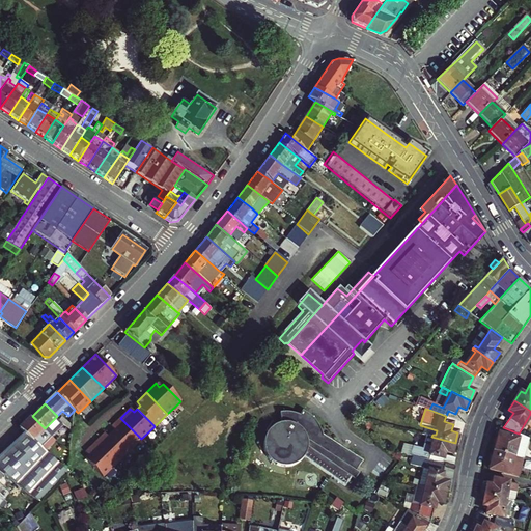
[(304,457),(345,487),(352,478),(355,480),(359,474),(356,472),(363,462),(323,435),(320,428),(318,425),(315,421),(309,414),(302,410),(300,414),(296,413),(289,412),(284,411),(279,412),(281,422),(276,424),(272,421),(266,430),(267,431),(264,437),(263,443),(263,447),(264,452),(267,456),(270,460),(274,464),(276,465),(281,467),(286,467),(291,466),(296,464),(300,462),(304,457)]
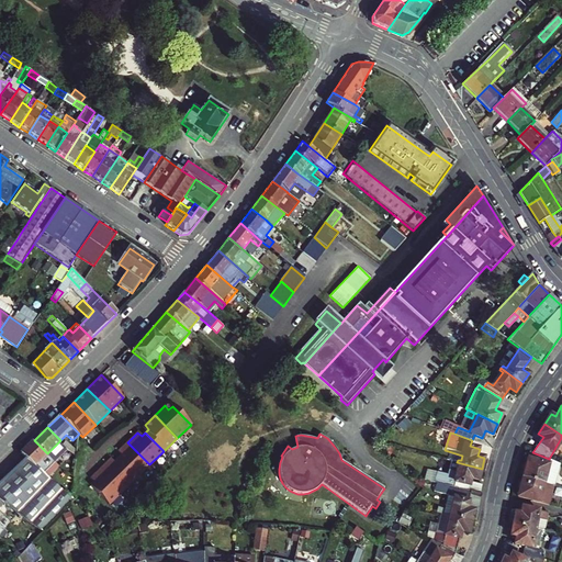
[(35,465),(47,453),(34,440),(21,453),(26,459),(35,465)]
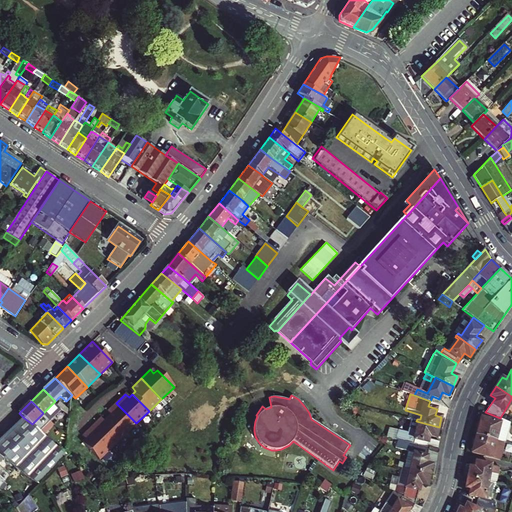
[(50,419),(61,407),(55,401),(43,413),(49,418),(50,419)]
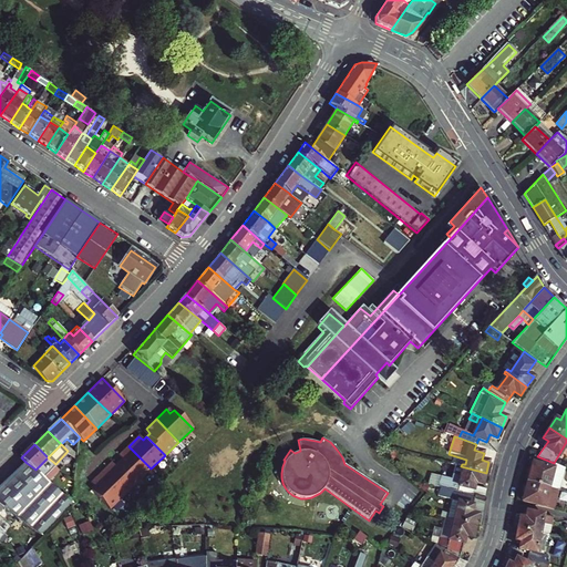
[(122,461),(119,464),(137,483),(151,468),(129,446),(117,456),(122,461)]
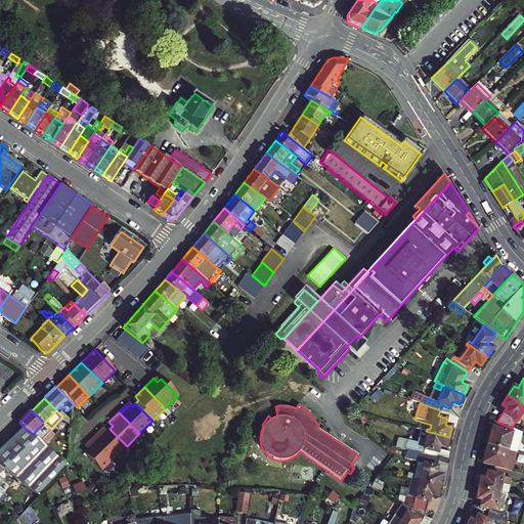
[(521,432),(512,428),(496,422),(493,421),(492,428),(491,428),(487,444),(516,452),(521,432)]
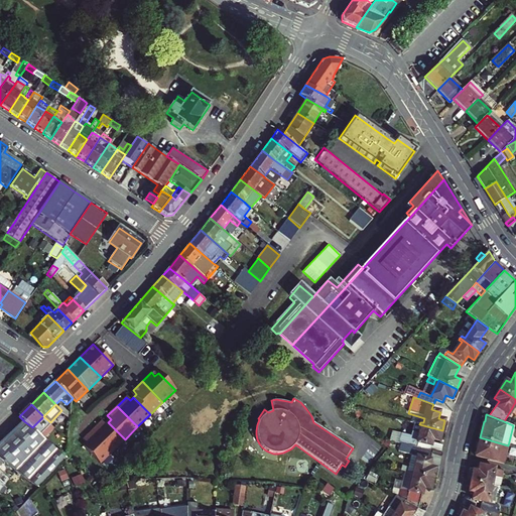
[(40,430),(49,421),(43,416),(32,427),(38,432),(40,430)]
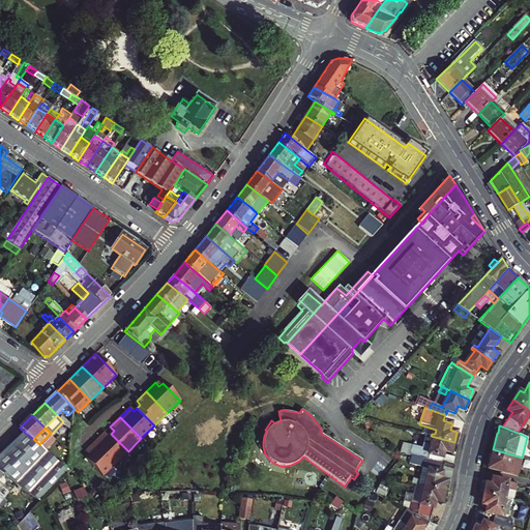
[(13,444),(0,457),(0,471),(3,474),(40,502),(69,471),(41,447),(39,444),(33,439),(25,433),(13,444)]
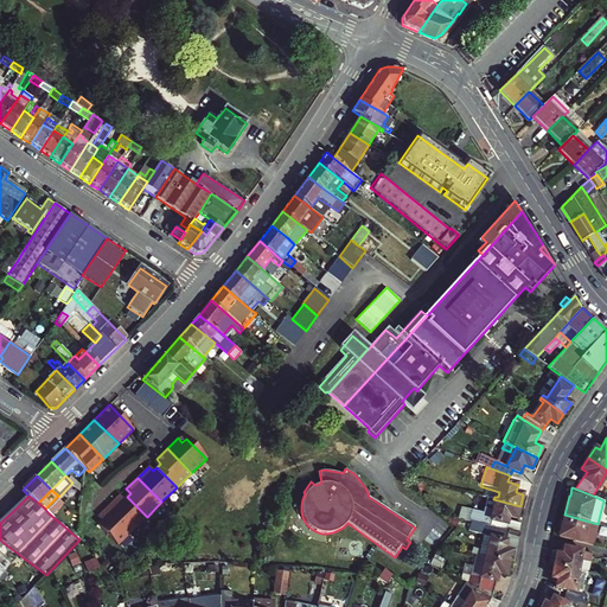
[(119,496),(108,506),(132,531),(147,517),(127,497),(123,500),(119,496)]
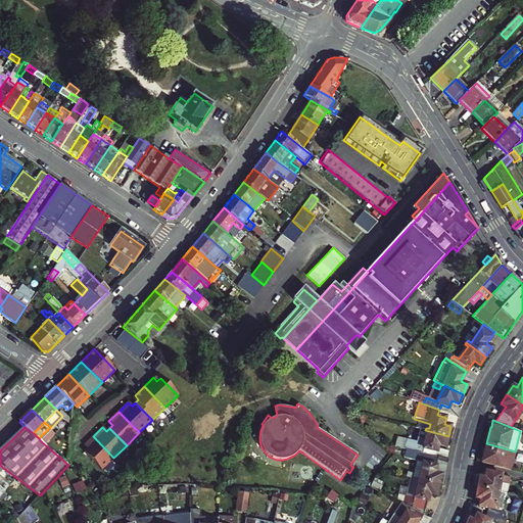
[(445,446),(448,436),(425,430),(421,429),(417,442),(408,439),(406,449),(407,450),(423,454),(424,448),(437,452),(435,457),(438,458),(448,460),(449,452),(438,449),(439,444),(445,446)]
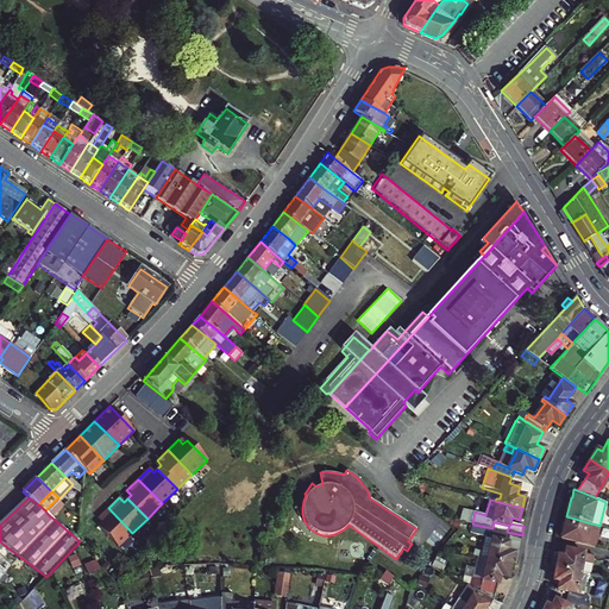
[(118,547),(132,533),(108,508),(96,519),(101,523),(98,527),(118,547)]
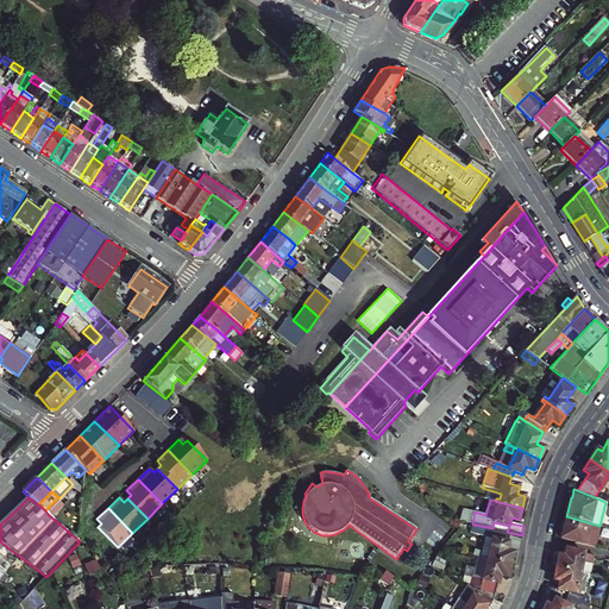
[(560,539),(595,547),(600,526),(566,516),(560,539)]
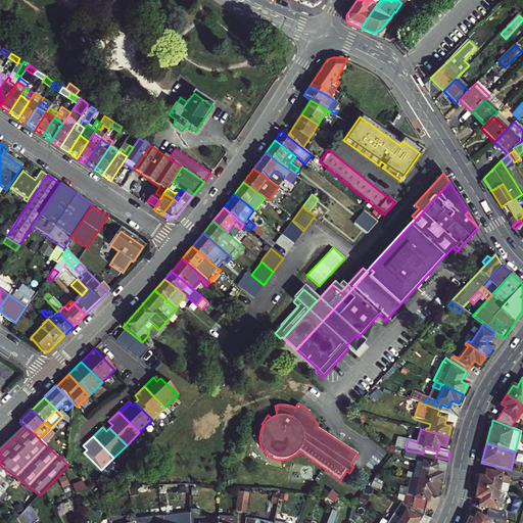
[(407,450),(405,458),(416,461),(412,479),(416,480),(417,477),(420,478),(425,455),(423,454),(407,450)]
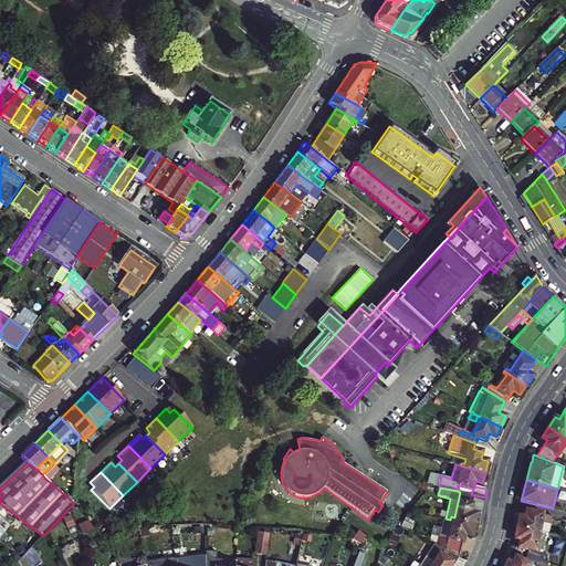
[(471,512),(474,495),(471,494),(460,492),(454,517),(451,516),(450,520),(475,525),(478,514),(471,512)]
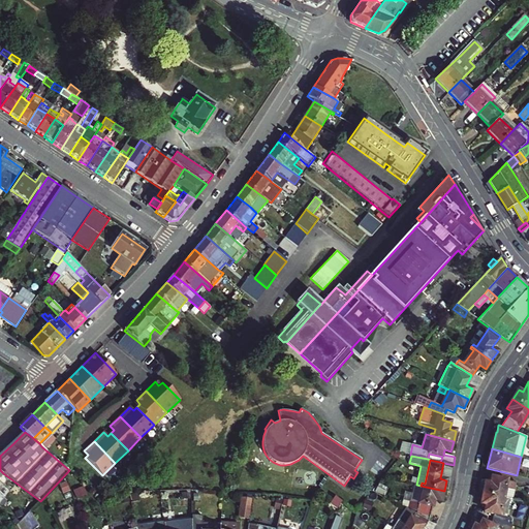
[(516,481),(492,476),(490,484),(486,483),(483,494),(510,499),(512,500),(516,481)]
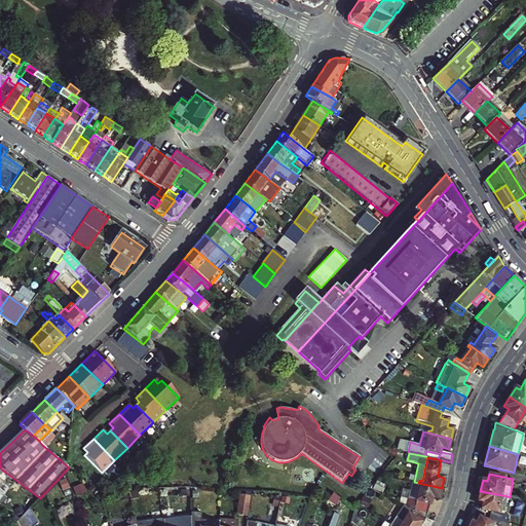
[(427,518),(433,496),(439,498),(442,488),(418,483),(417,485),(421,486),(415,512),(427,518)]
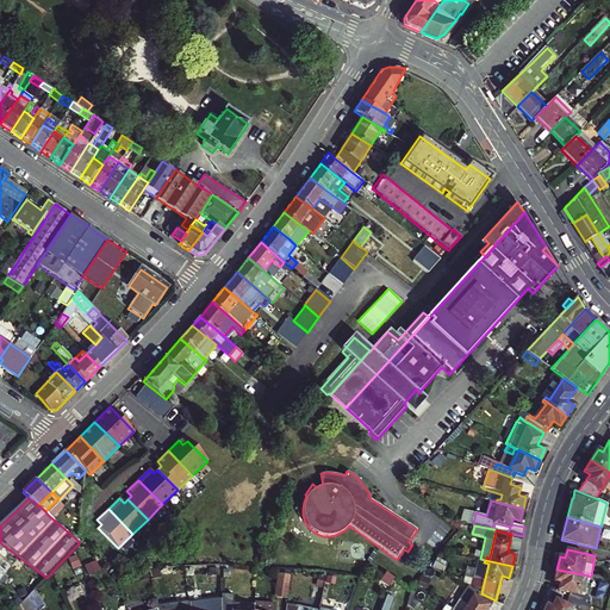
[(480,561),(479,564),(473,590),(481,593),(489,564),(484,562),(480,561)]
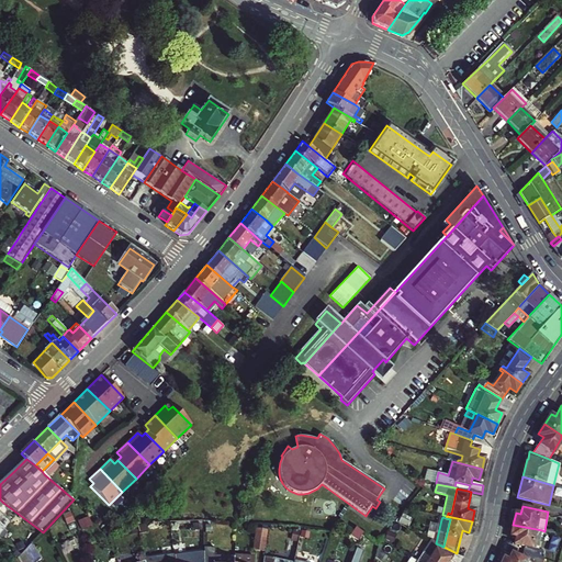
[(516,536),(515,543),(526,546),(525,552),(541,558),(543,549),(538,549),(531,547),(534,538),(540,539),(542,530),(513,525),(510,535),(516,536)]
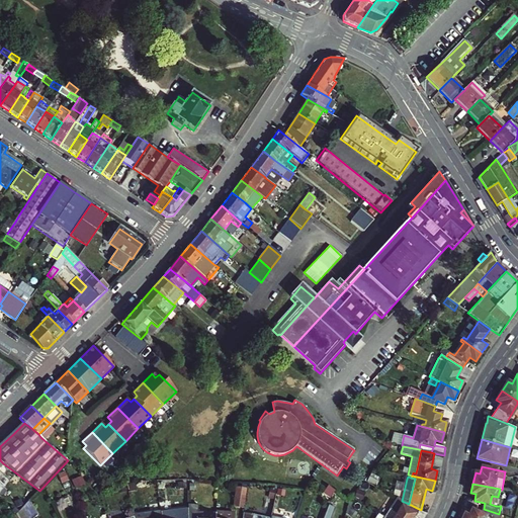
[(329,498),(334,492),(329,487),(323,493),(329,498)]
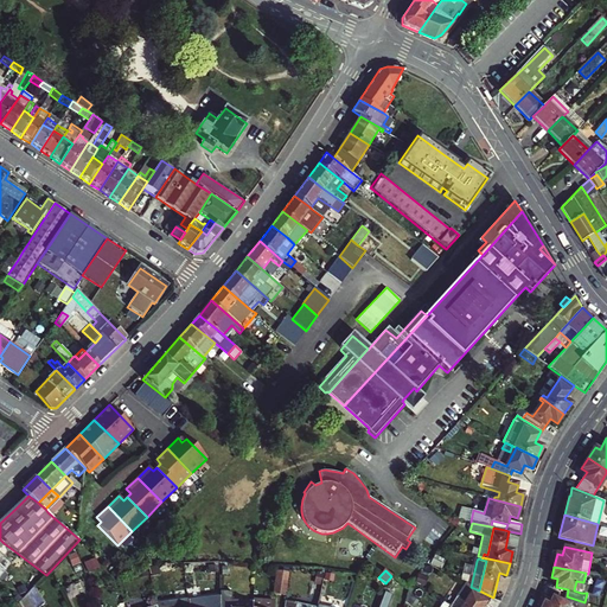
[(391,594),(397,580),(391,576),(381,605),(379,606),(387,606),(393,595),(391,594)]
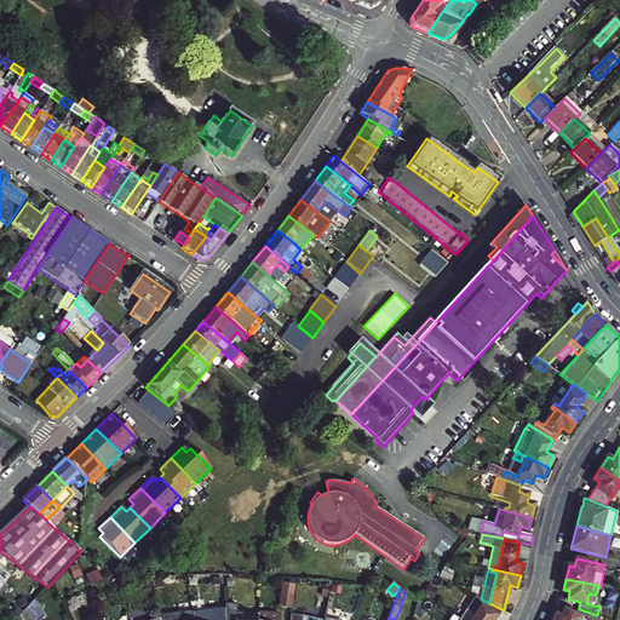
[(28,607),(34,619),(39,619),(45,615),(36,598),(28,607)]
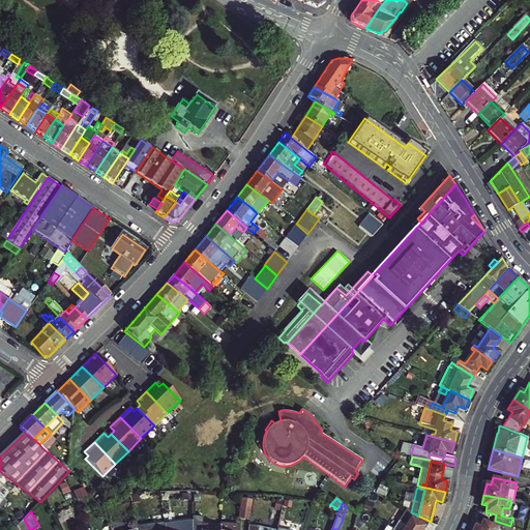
[(276,529),(280,512),(274,511),(273,518),(272,518),(270,528),(276,529)]
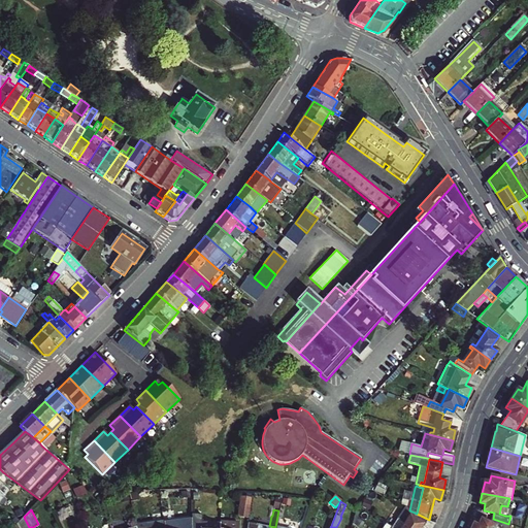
[(409,510),(407,509),(395,527),(420,527),(422,525),(424,526),(429,520),(417,514),(409,510)]
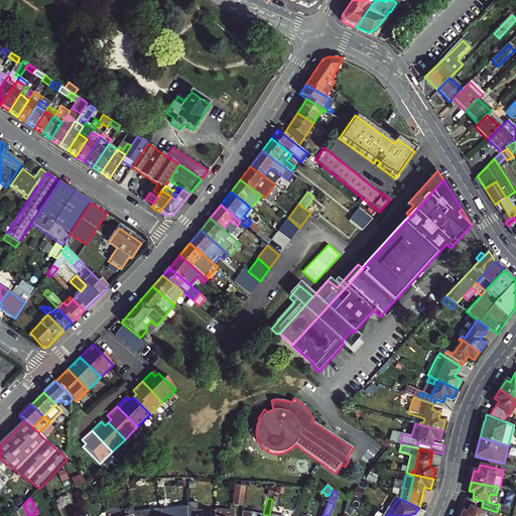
[(188,507),(187,515),(215,515),(216,512),(198,512),(198,503),(187,503),(188,507)]
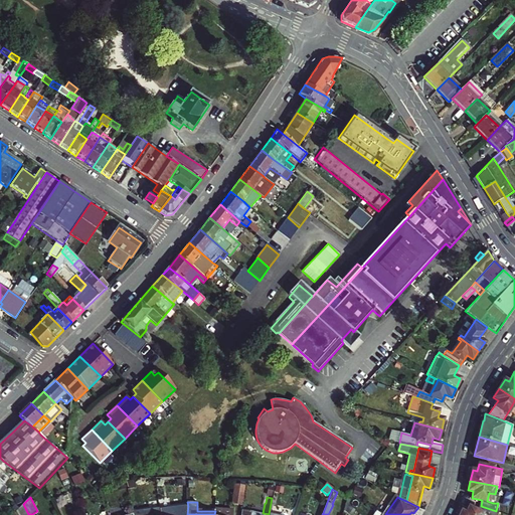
[(28,514),(23,504),(20,508),(17,511),(19,514),(28,514)]
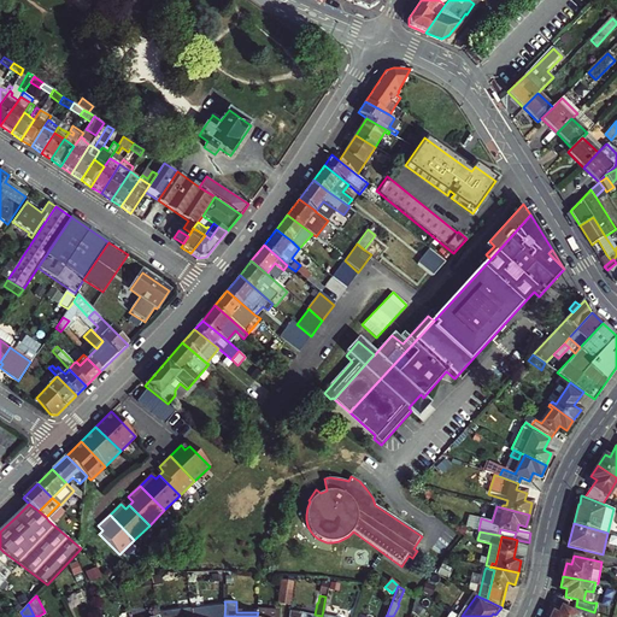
[(224,616),(225,606),(193,610),(193,616),(224,616)]
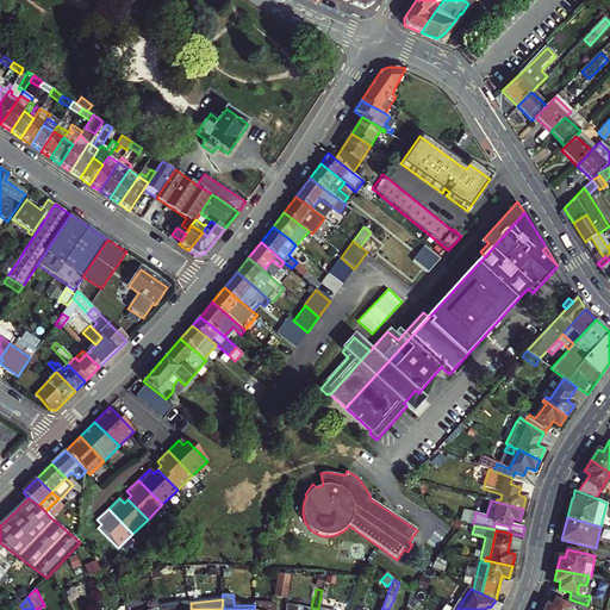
[(418,609),(421,608),(409,599),(408,607),(412,609),(418,609)]
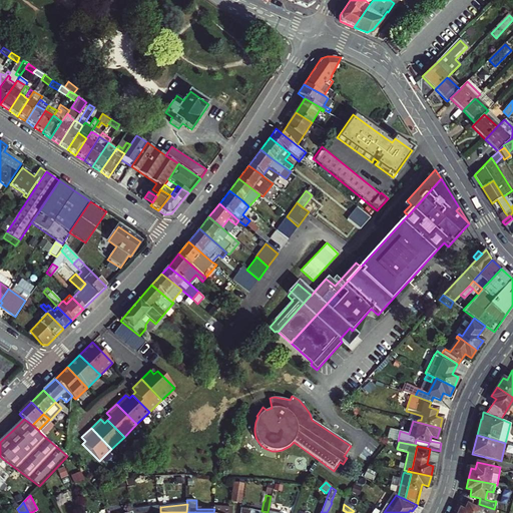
[(460,509),(458,512),(494,512),(496,510),(494,509),(480,504),(477,510),(467,505),(464,511),(460,509)]
